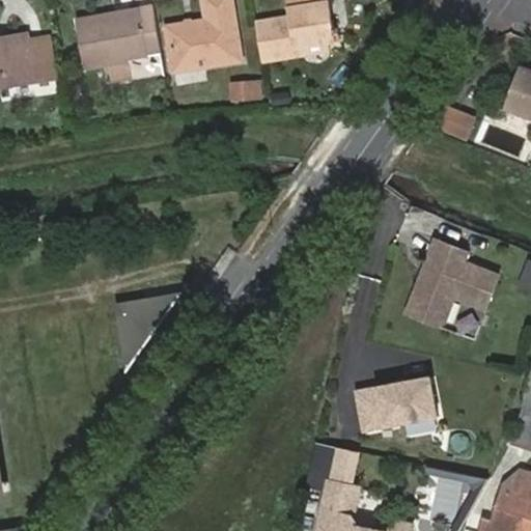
[(170,27),(175,65),(206,61),(207,66),(244,61),(236,18),(233,0),(205,0),(210,22),(170,27)]
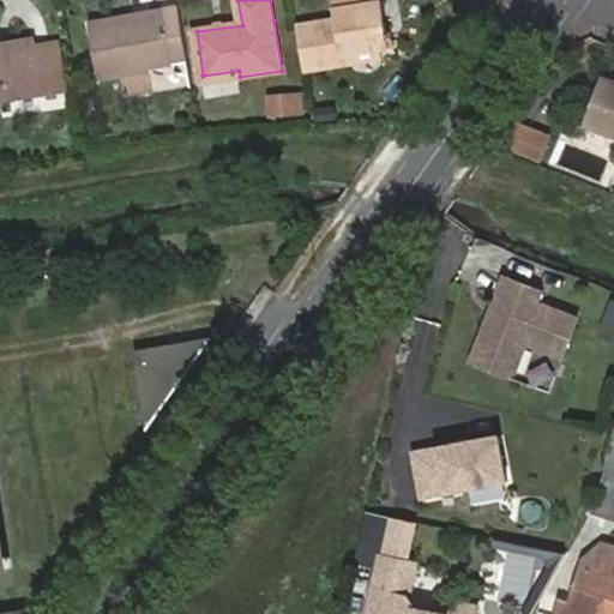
[(299,25),(306,70),(345,64),(344,55),(380,49),(390,47),(387,41),(393,40),(392,31),(386,32),(381,0),(333,0),(338,19),(299,25)]
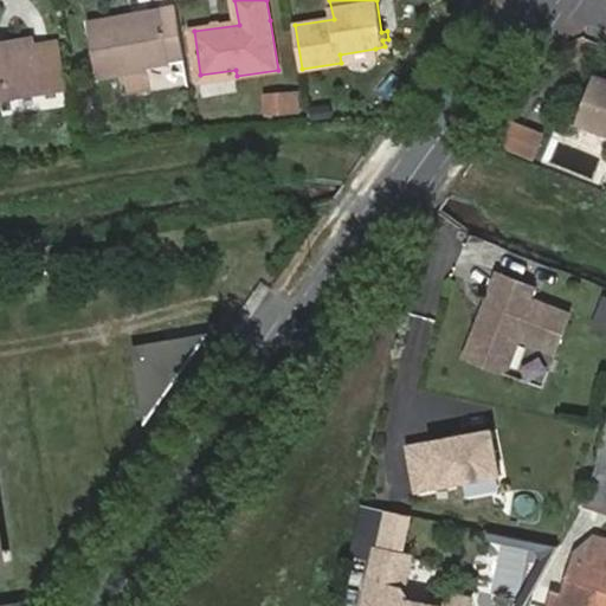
[(101,79),(188,64),(179,10),(163,13),(165,19),(135,24),(134,17),(92,25),(101,79)]
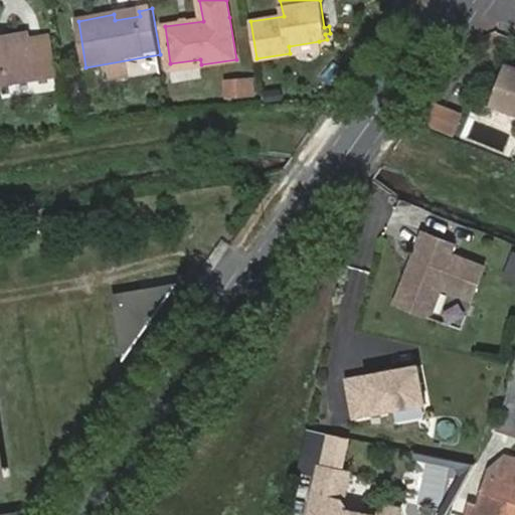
[(140,16),(139,11),(114,14),(115,20),(140,16)]
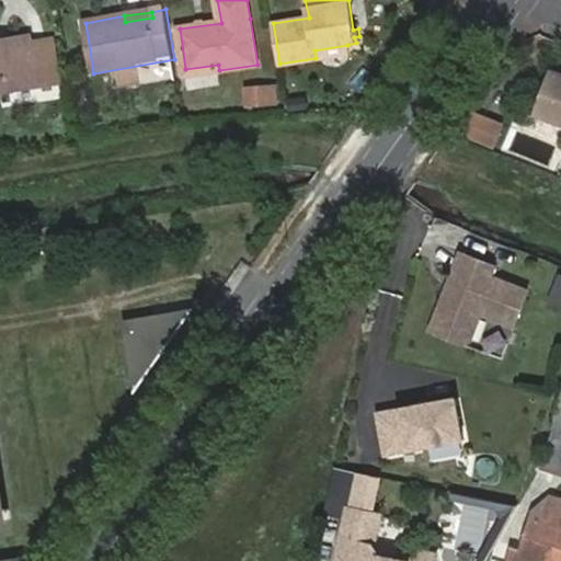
[(33,38),(8,42),(9,47),(34,44),(33,38)]
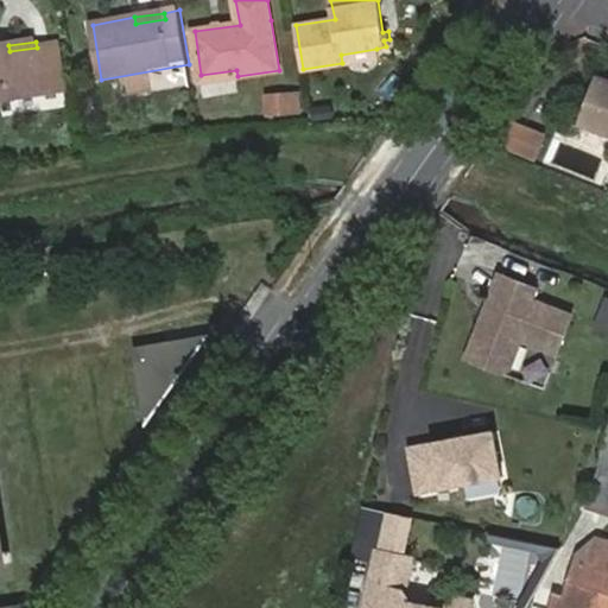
[(10,51),(8,45),(0,46),(0,97),(69,88),(61,43),(37,48),(10,51)]
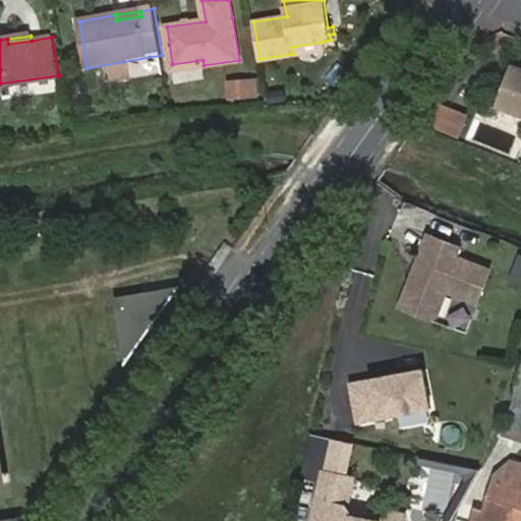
[(292,47),(293,54),(325,49),(323,42),(292,47)]
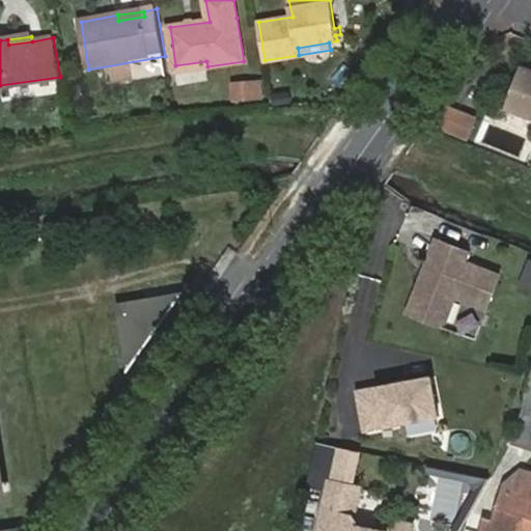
[(206,61),(175,65),(176,72),(207,66),(206,61)]
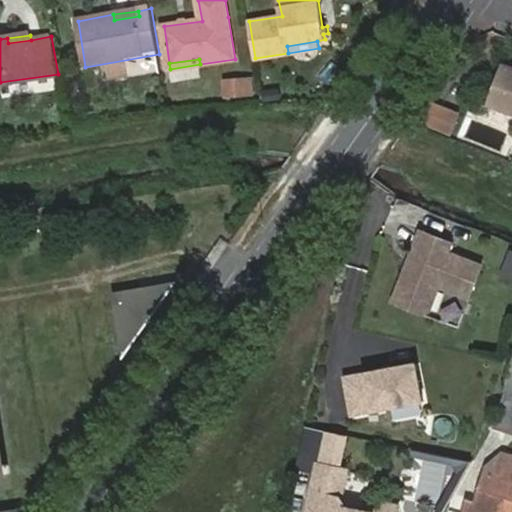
[(511,67),(505,65),(492,103),(511,109),(511,67)]
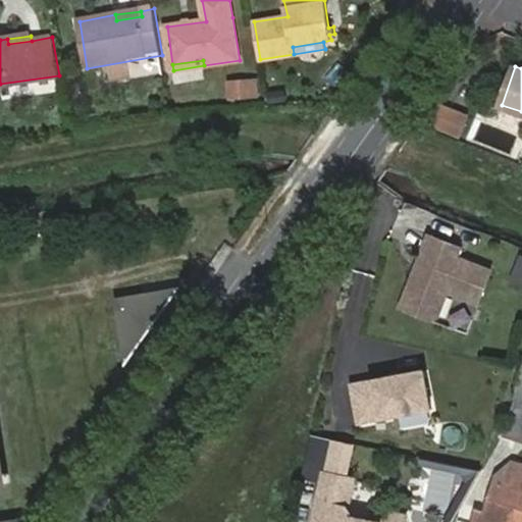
[(230,101),(262,99),(262,77),(229,80),(230,101)]
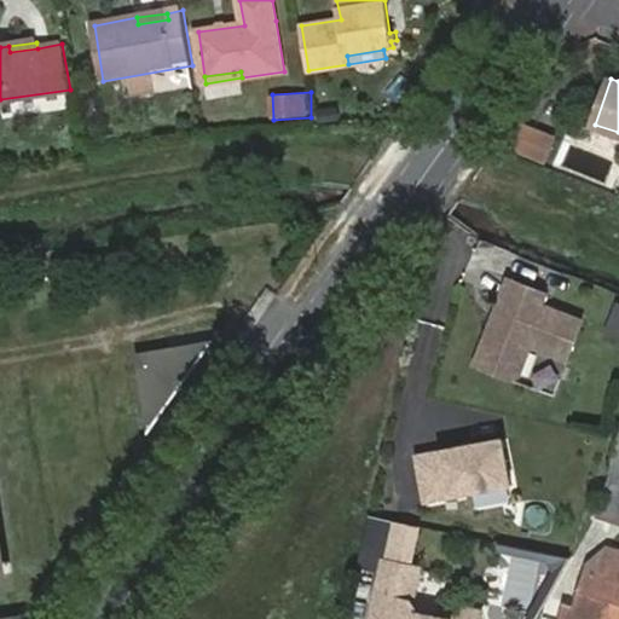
[(547,161),(555,140),(524,127),(515,148),(547,161)]
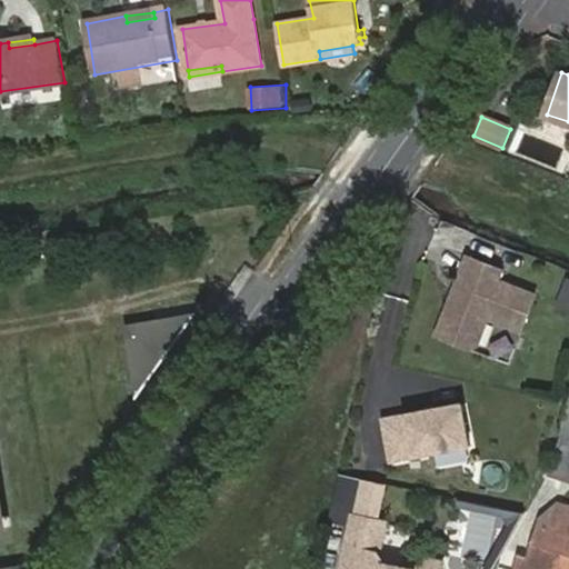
[(502,272),(467,257),(455,282),(460,286),(455,300),(445,305),(431,336),(460,350),(473,346),(485,319),(518,335),(536,297),(498,280),(502,272)]
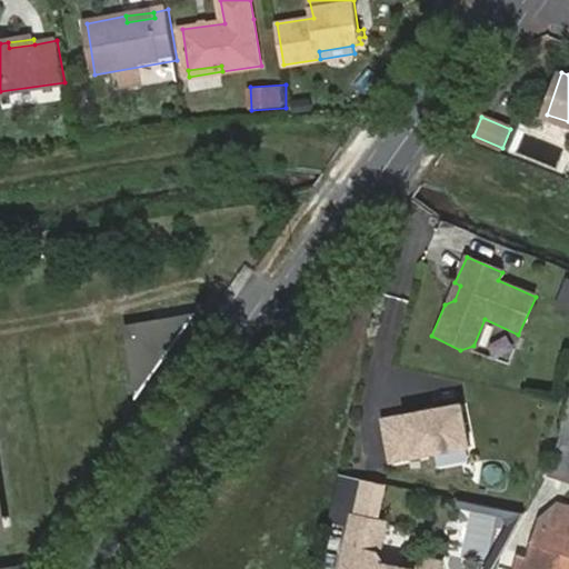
[(138,395),(197,309),(125,321),(138,395)]
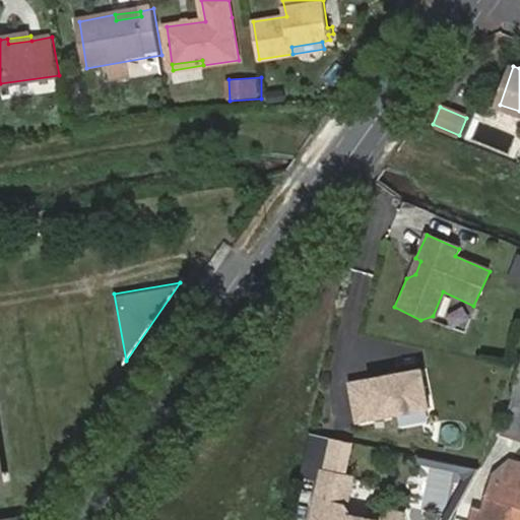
[(419,366),(348,381),(356,418),(429,403),(419,366)]
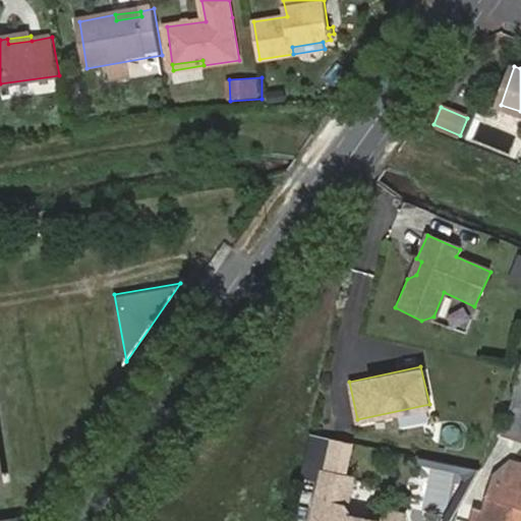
[(520,384),(505,435),(520,440),(520,384)]
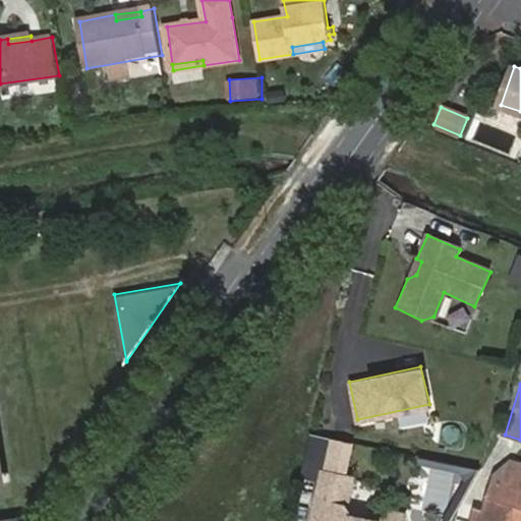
[(520,488),(520,467),(514,465),(508,485),(520,488)]
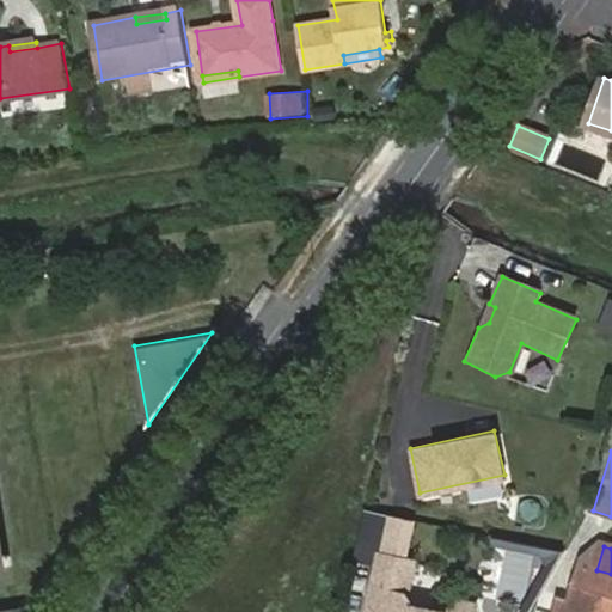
[(387,554),(374,611),(477,611),(479,604),(452,598),(448,611),(445,611),(417,606),(409,594),(415,560),(387,554)]
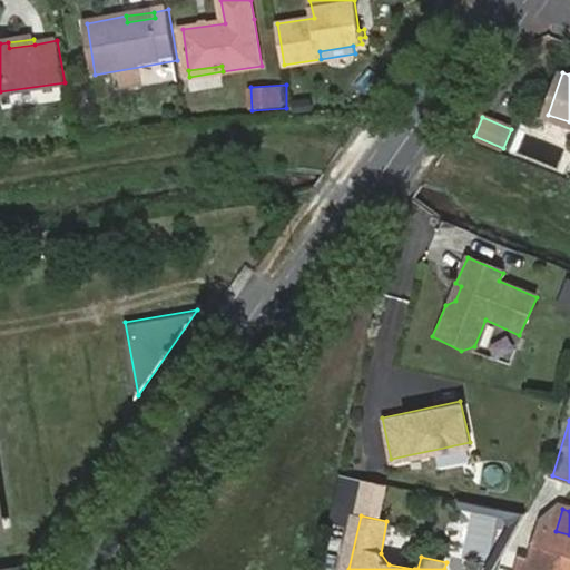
[(569,569),(569,534),(556,531),(540,527),(528,568),(533,569),(569,569)]
